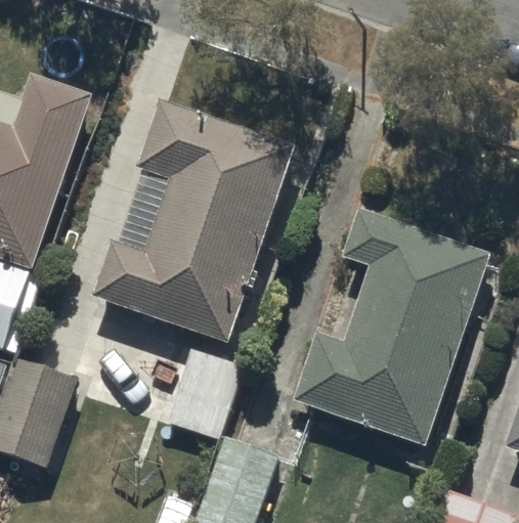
[(92,93),(33,73),(14,124),(0,119),(0,258),(32,268),(92,93)]
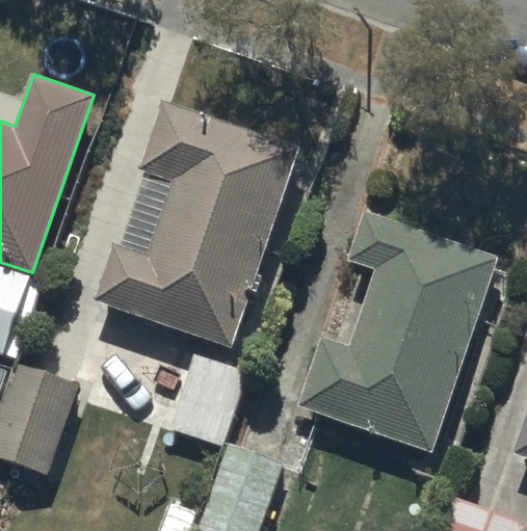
[(299,151),(163,104),(138,175),(172,186),(148,258),(113,245),(94,301),(232,348),(299,151)]
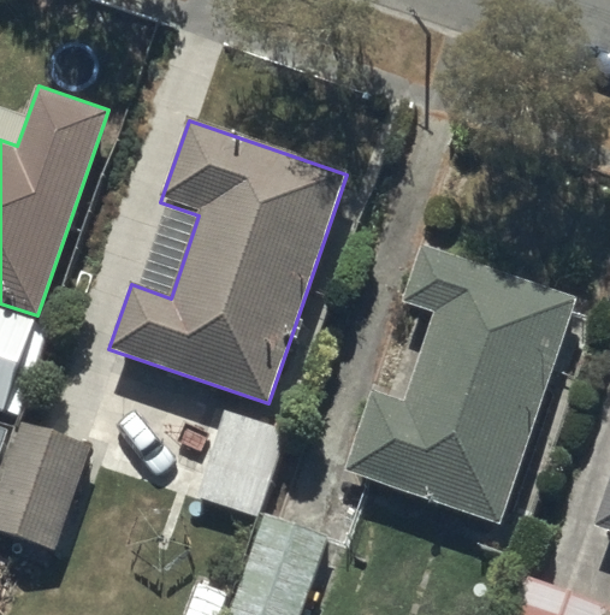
[(569,299),(420,248),(401,305),(430,314),(400,402),(367,390),(339,469),(493,521),(569,299)]
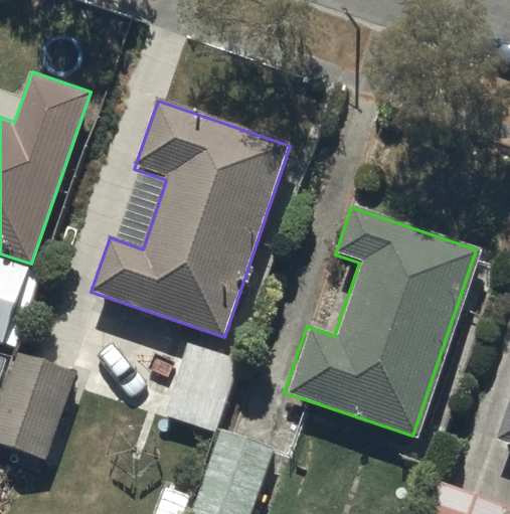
[(0,346),(2,347),(31,264),(0,253),(0,346)]
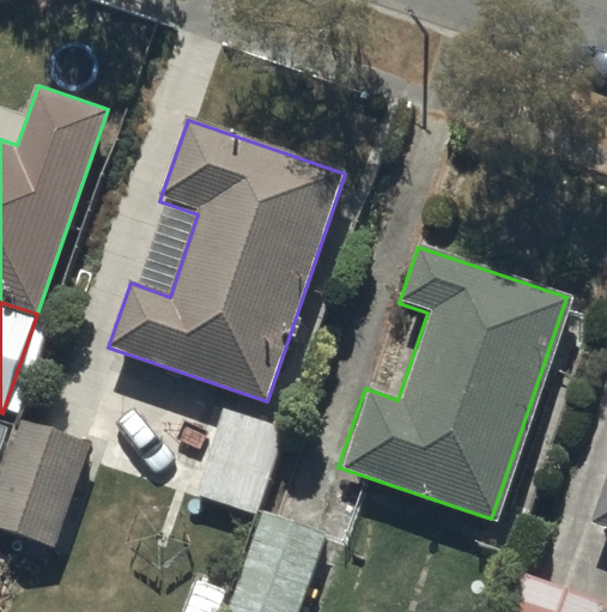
[(283,428),(224,407),(194,495),(253,515),(283,428)]
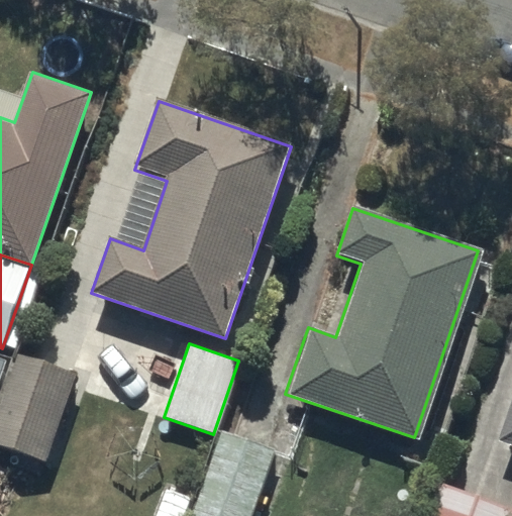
[(74,371),(14,352),(0,398),(0,449),(45,462),(74,371)]
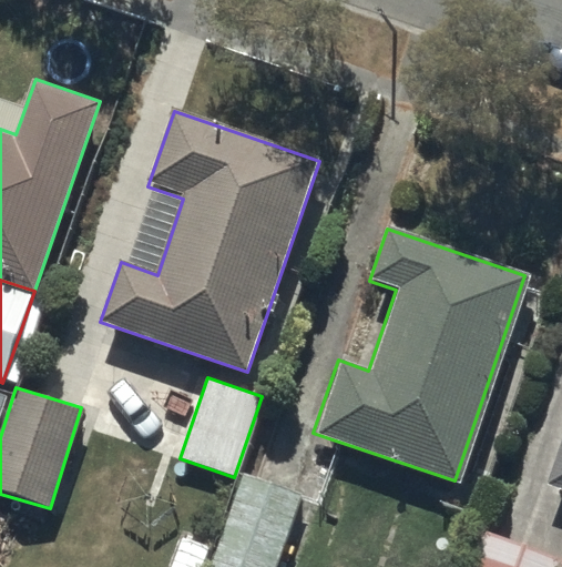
[(561,432),(545,482),(561,486),(561,432)]
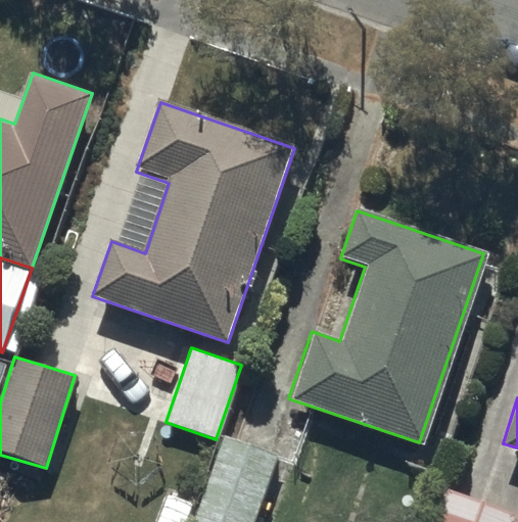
[(253,521),(277,459),(219,437),(188,521),(253,521)]
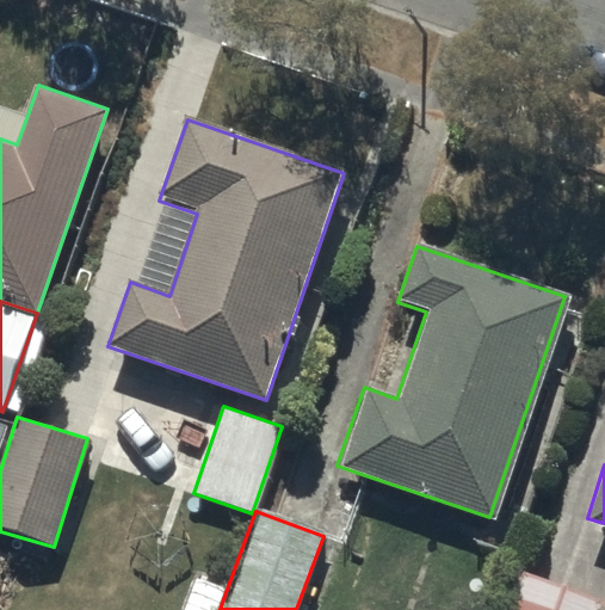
[(604,609),(604,596),(517,565),(500,609),(604,609)]
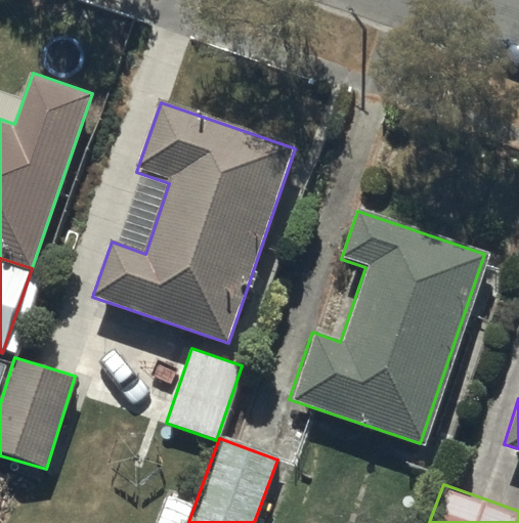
All buildings are outlined.
